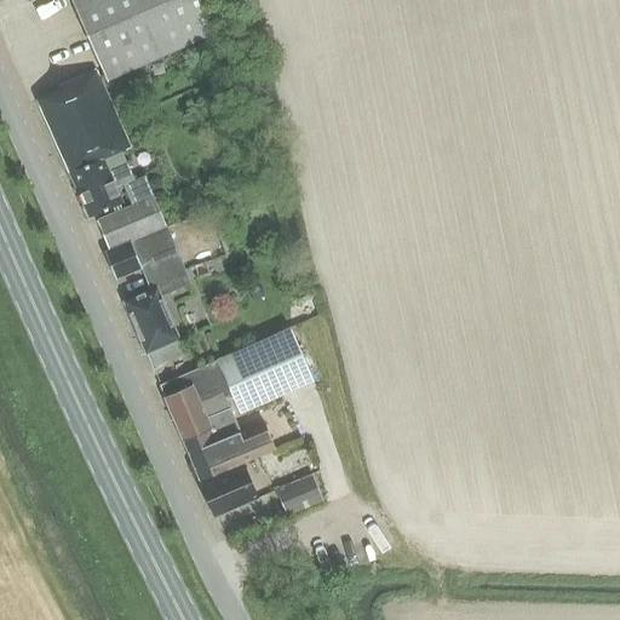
[(206,0),(70,0),(104,74),(97,78),(99,82),(105,79),(107,80),(220,30),(206,0)]
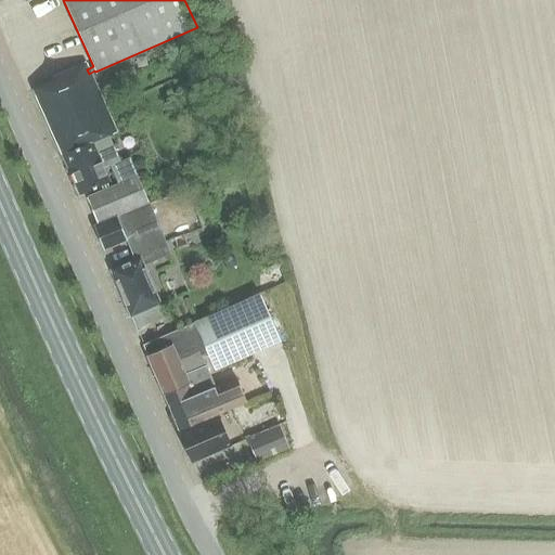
[(31,90),(77,192),(79,195),(108,182),(102,168),(118,160),(107,137),(115,133),(89,74),(87,69),(85,63),(50,78),(51,81),(31,90)]
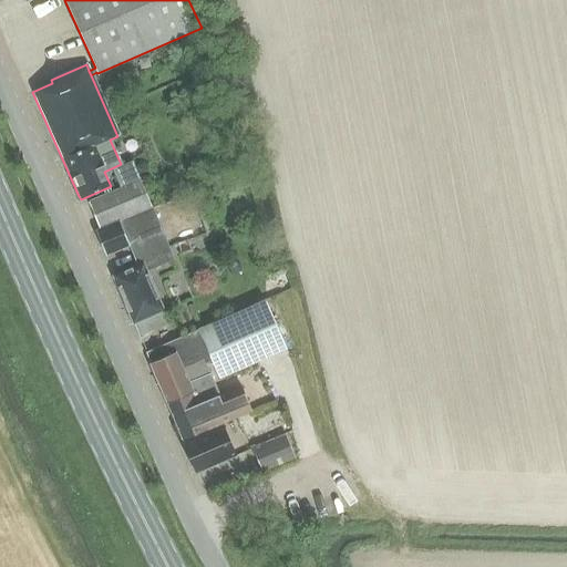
[(120,189),(103,196),(88,203),(99,228),(151,206),(131,161),(112,169),(120,189)]
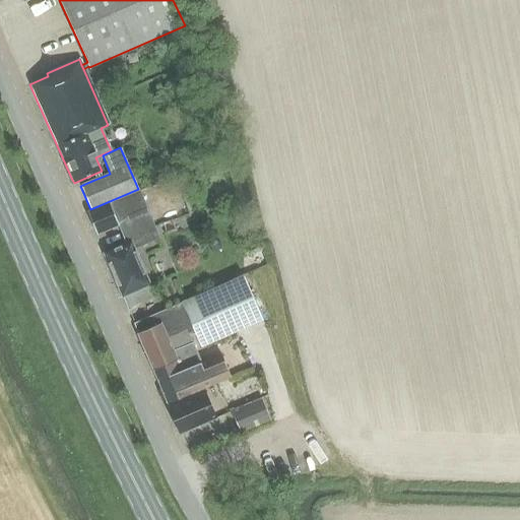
[(87,212),(96,235),(148,213),(139,191),(87,212)]
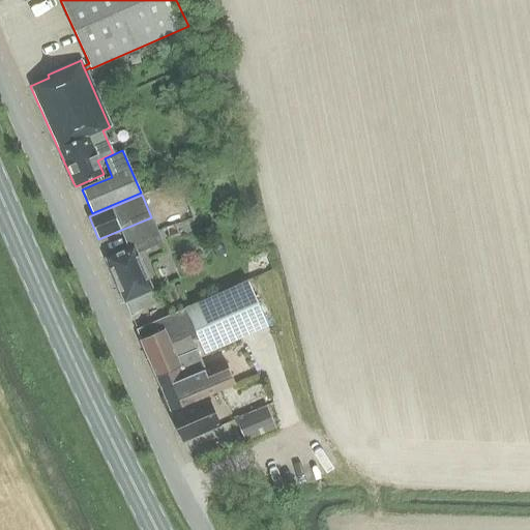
[(140,237),(142,242),(105,259),(129,315),(156,302),(151,291),(152,291),(136,253),(160,242),(156,231),(140,237)]
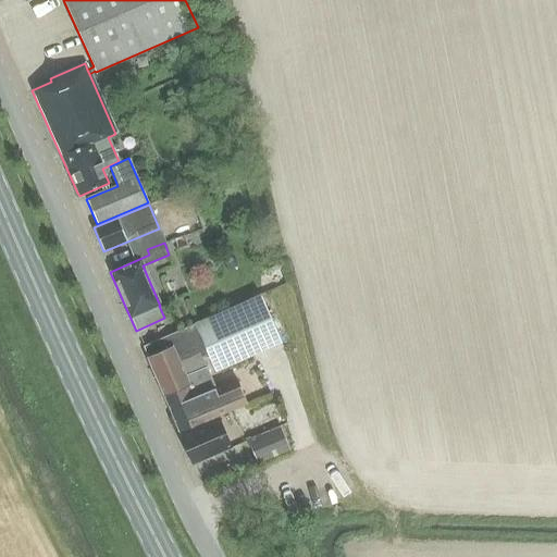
[(147,357),(180,433),(247,404),(237,379),(215,387),(202,358),(207,356),(215,373),(280,345),(259,295),(144,346),(148,357),(147,357)]
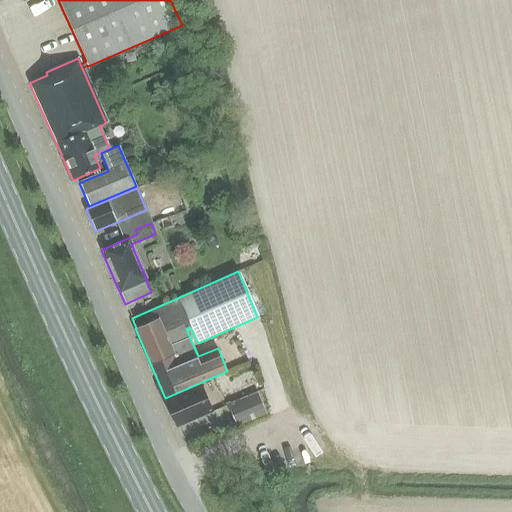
[(165,400),(177,427),(214,411),(202,384),(165,400)]
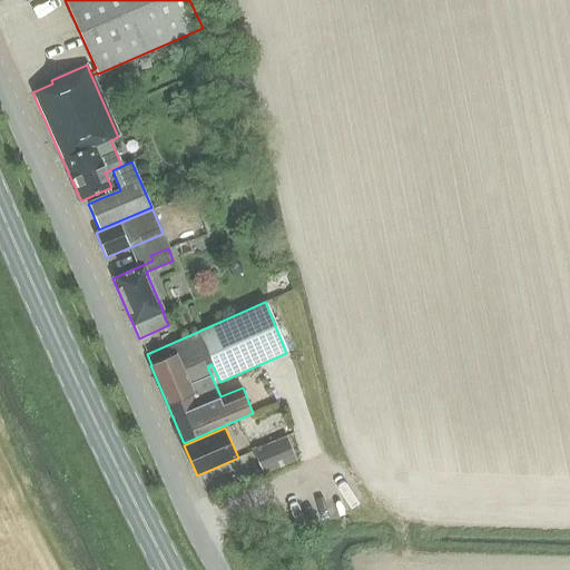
[(296,462),(285,436),(253,450),(264,475),(296,462)]
